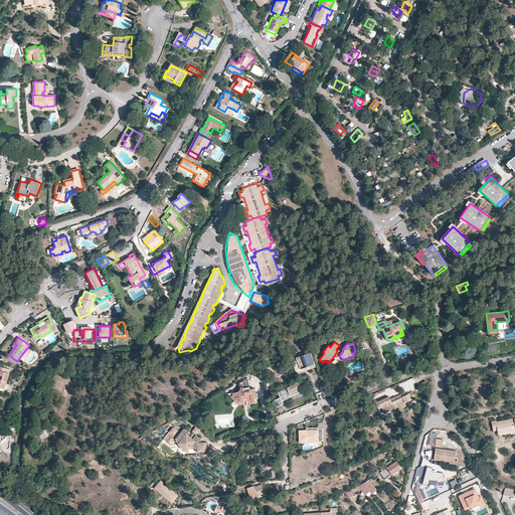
[(348,358),(357,357),(355,343),(353,343),(355,352),(353,352),(353,356),(348,357),(348,358)]
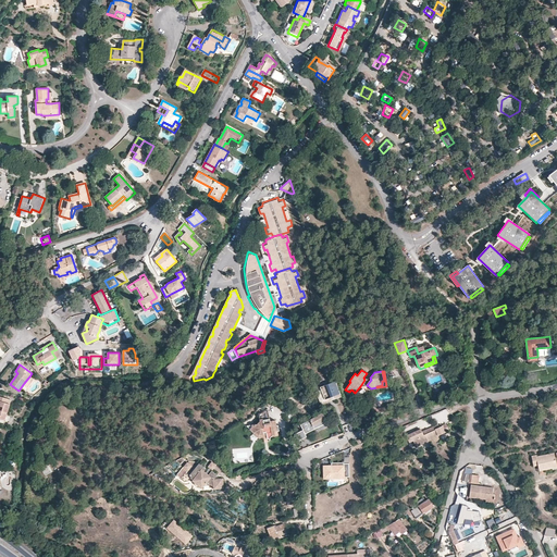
[(316,391),(321,405),(343,397),(338,383),(316,391)]
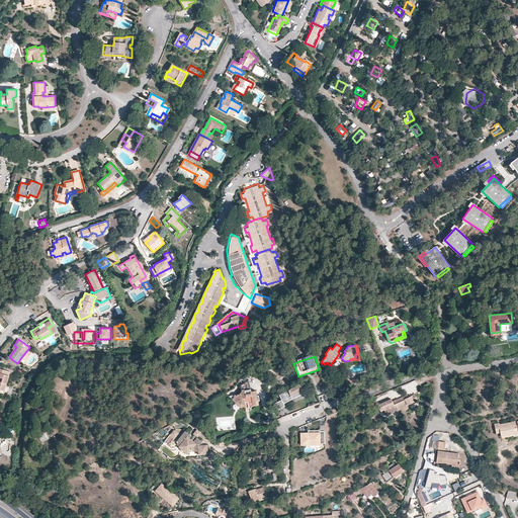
[(0,390),(4,391),(9,375),(5,374),(6,370),(0,368),(0,390)]
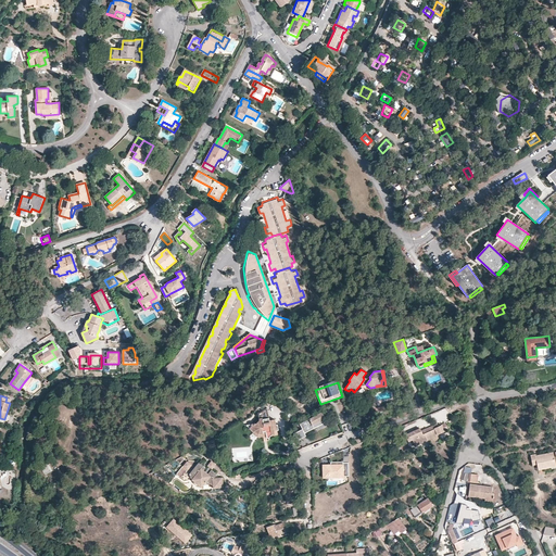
[(327,421),(321,412),(301,424),(304,428),(306,432),(327,421)]
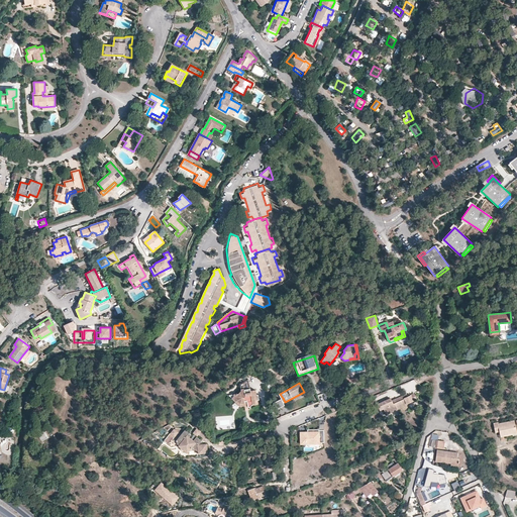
[(244,401),(246,401),(247,407),(250,408),(251,405),(256,404),(257,403),(257,400),(259,400),(257,395),(256,395),(255,390),(250,391),(249,385),(240,387),(240,392),(238,394),(234,395),(234,396),(232,399),(235,402),(236,401),(238,403),(240,404),(244,403),(244,401)]
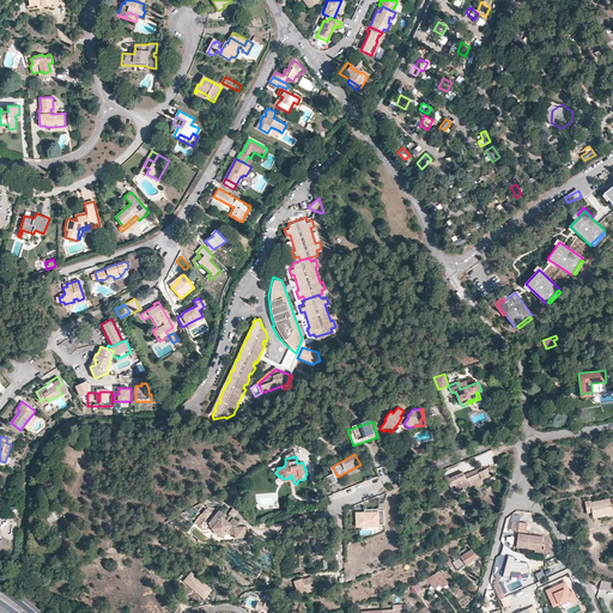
[(491,467),(484,471),(483,467),(465,475),(463,472),(447,479),(450,486),(454,484),(457,491),(471,484),(493,473),(491,467)]
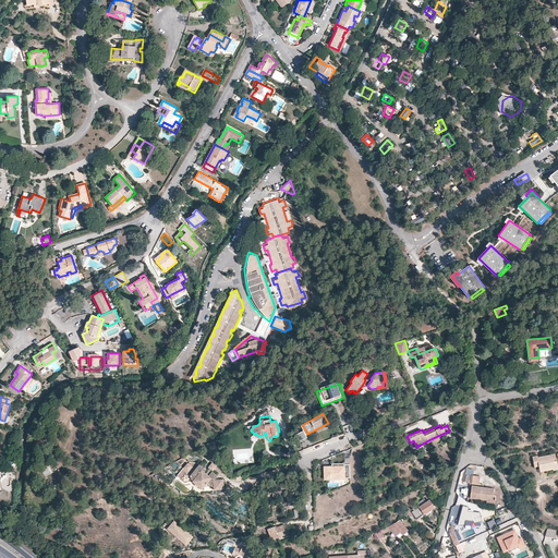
[(300,441),(308,437),(307,434),(305,429),(296,435),(300,441)]
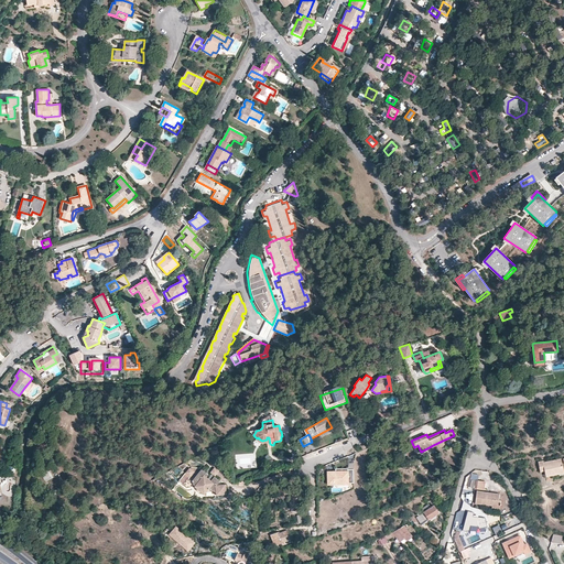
[(257,438),(262,444),(267,443),(268,447),(270,446),(270,444),(269,437),(267,437),(267,440),(262,441),(260,440),(258,437),(257,438)]
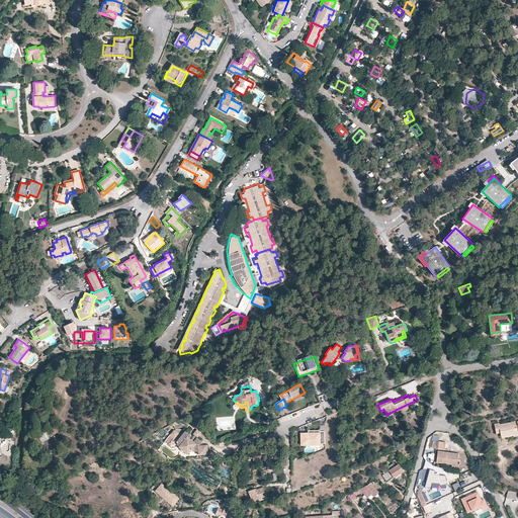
[(517,433),(517,428),(516,420),(500,424),(500,423),(495,424),(497,434),(502,433),(502,435),(513,432),(514,434),(517,433)]
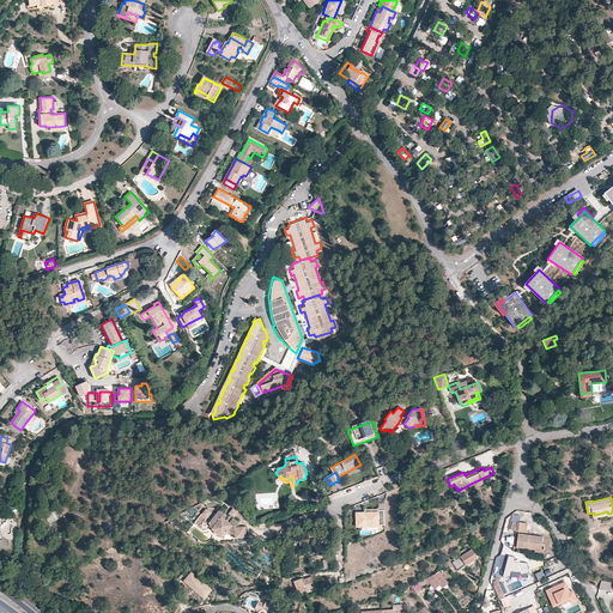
[(378,523),(384,523),(384,509),(378,509),(378,508),(364,508),(364,511),(356,511),(356,526),(362,525),(362,522),(372,522),(372,525),(378,525),(378,523)]
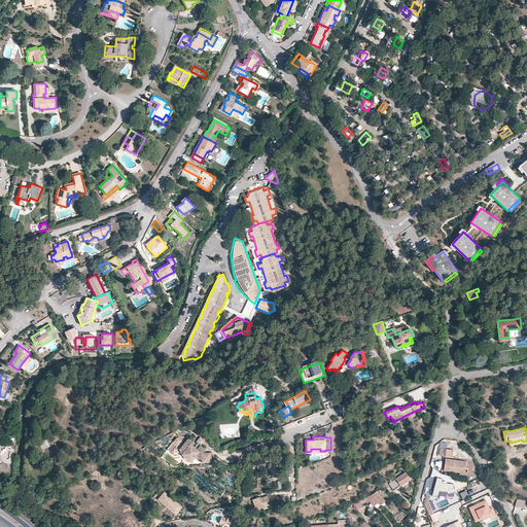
[(176,454),(178,453),(189,463),(190,461),(194,461),(196,461),(199,461),(200,462),(201,464),(211,462),(210,458),(205,459),(204,454),(204,450),(199,447),(196,451),(191,447),(188,445),(190,443),(190,442),(186,438),(182,444),(176,437),(173,441),(176,445),(169,452),(171,454),(173,455),(174,455),(175,455),(176,454)]
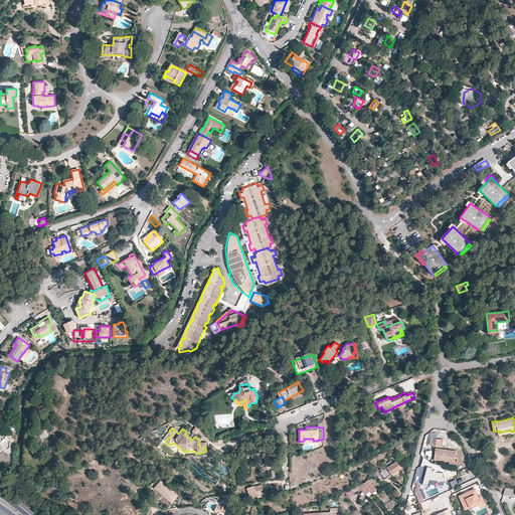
[(433,444),(432,448),(443,449),(444,441),(436,440),(435,445),(433,444)]
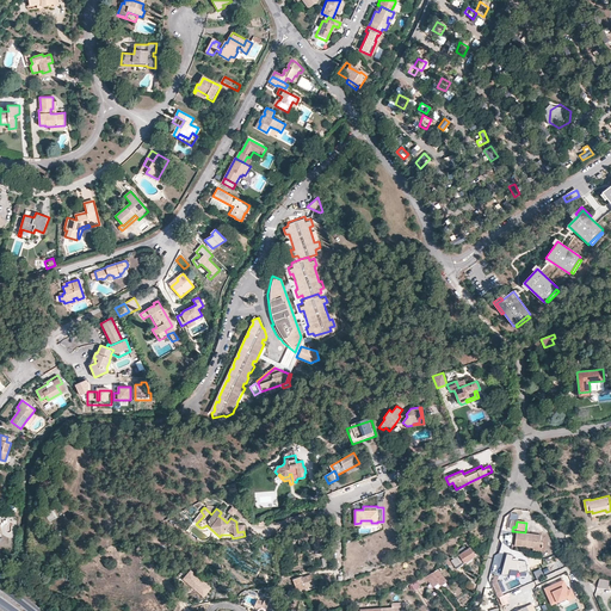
[(544,535),(548,531),(539,522),(536,525),(544,535)]
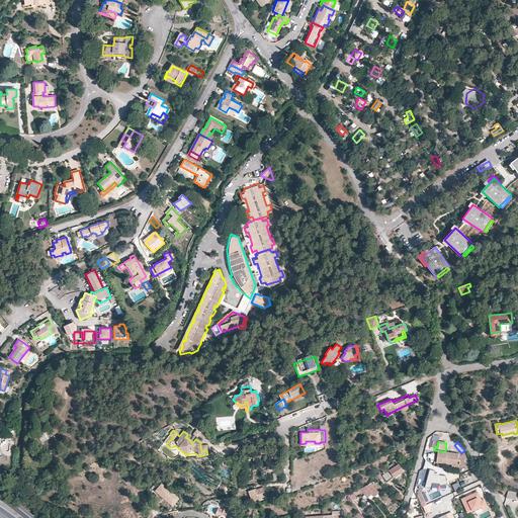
[(273,446),(266,448),(268,454),(264,456),(264,459),(267,467),(272,465),(271,462),(273,461),(272,459),(278,458),(273,446)]
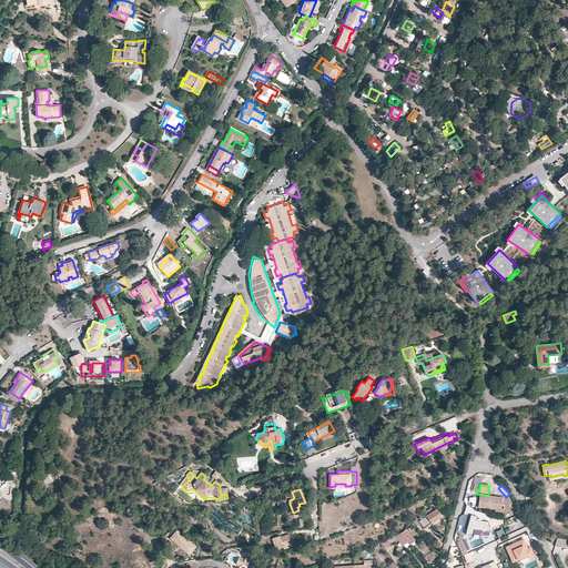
[(503,504),(504,498),(480,495),(478,507),(490,509),(495,509),(495,510),(495,511),(504,513),(504,509),(505,508),(504,507),(505,504),(503,504)]
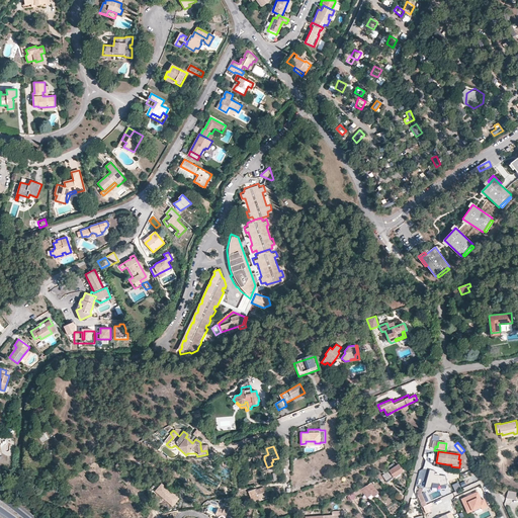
[(330,463),(330,453),(296,465),(296,477),(305,476),(307,471),(330,463)]
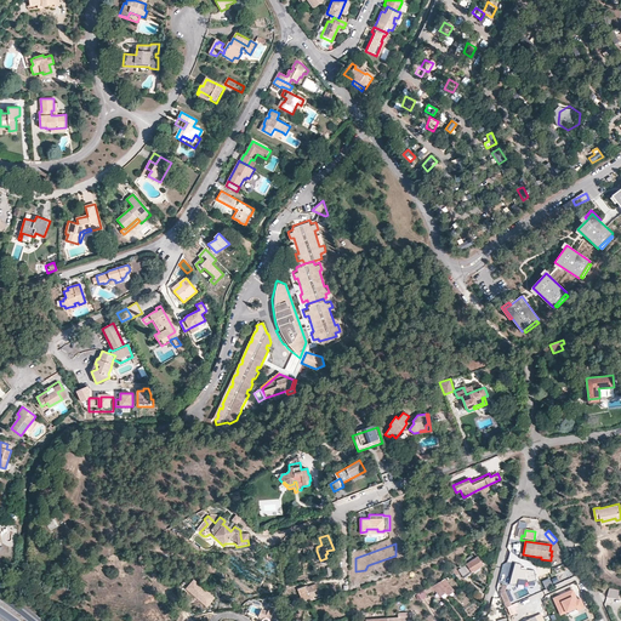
[(459,569),(463,577),(483,564),(478,557),(474,559),(472,556),(465,560),(467,563),(459,569)]
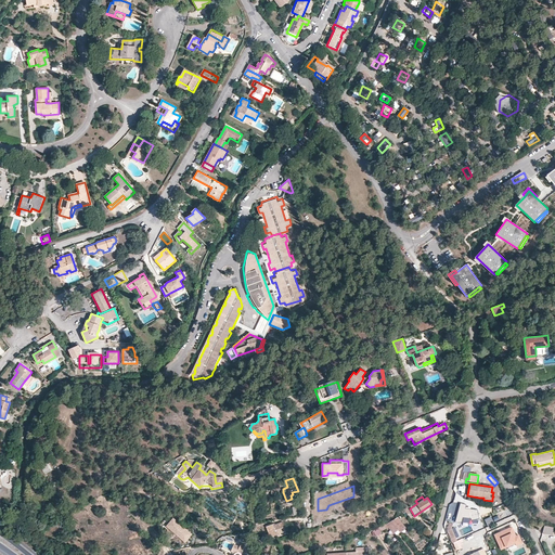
[(479,518),(478,510),(466,508),(466,504),(461,503),(455,521),(457,523),(479,518)]
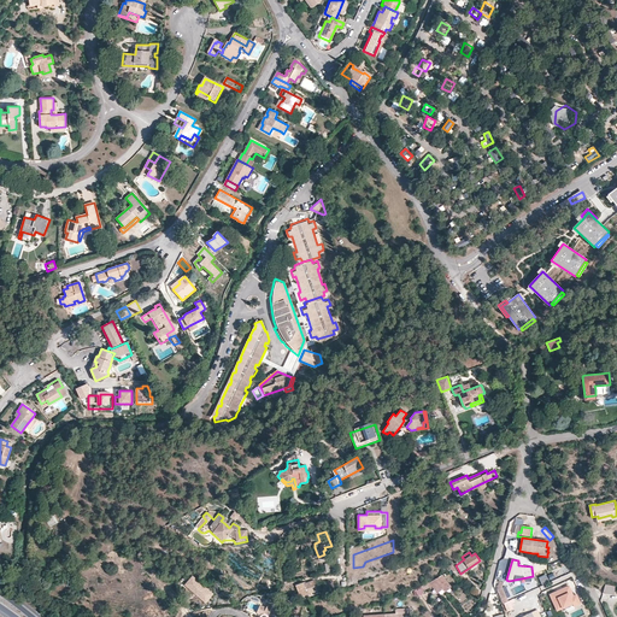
[(438,592),(442,587),(446,591),(450,587),(441,575),(429,582),(430,583),(438,592)]
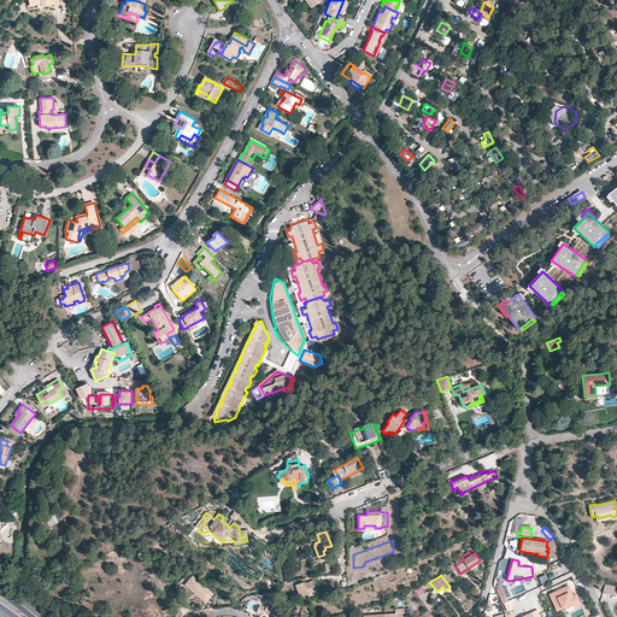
[(213,594),(193,576),(186,585),(194,592),(197,589),(199,593),(198,595),(206,603),(213,594)]
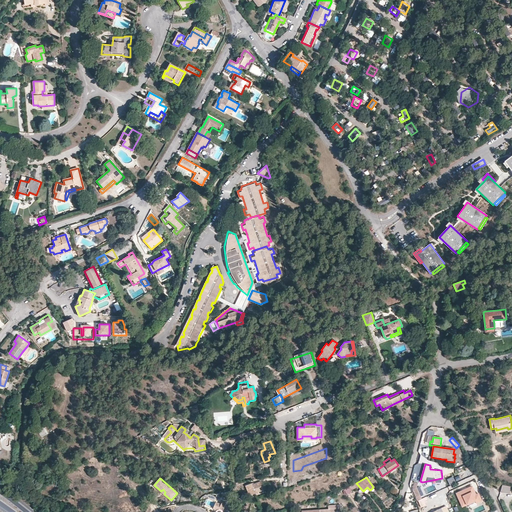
[(451,487),(457,484),(455,478),(448,481),(451,487)]
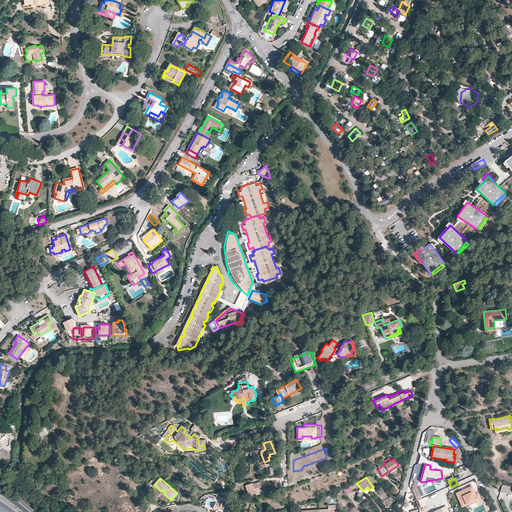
[(262,486),(262,484),(258,486),(257,482),(246,486),(248,493),(252,494),(256,493),(254,489),(262,486)]
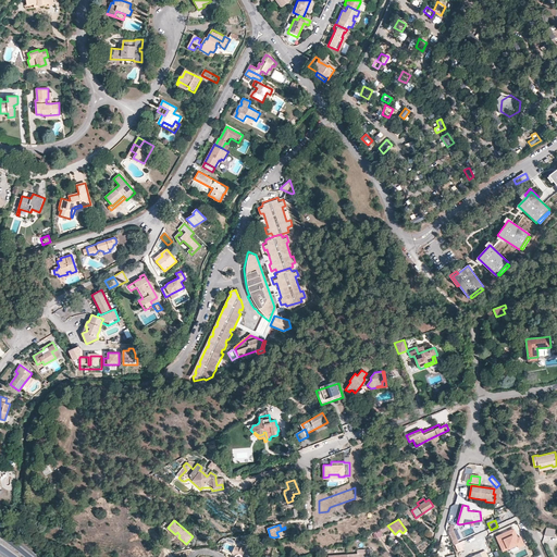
[(447,524),(446,530),(449,536),(453,546),(458,544),(453,531),(453,525),(447,524)]
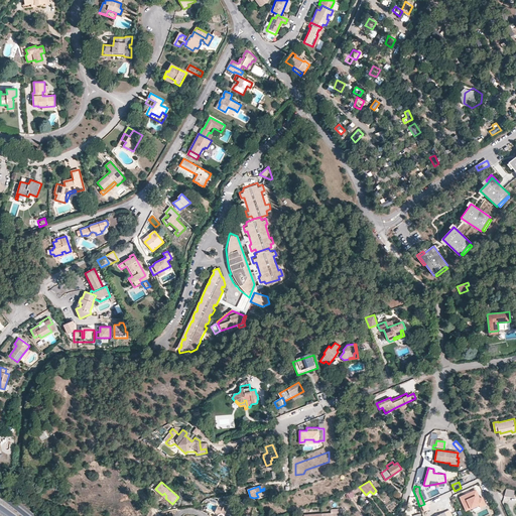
[(477,489),(461,496),(467,509),(480,503),(482,506),(487,504),(483,496),(481,497),(477,489)]
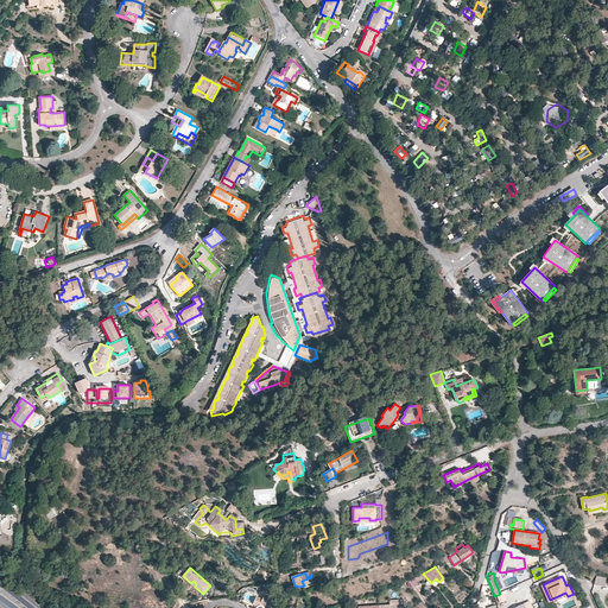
[(596,576),(594,584),(606,586),(606,577),(596,576)]
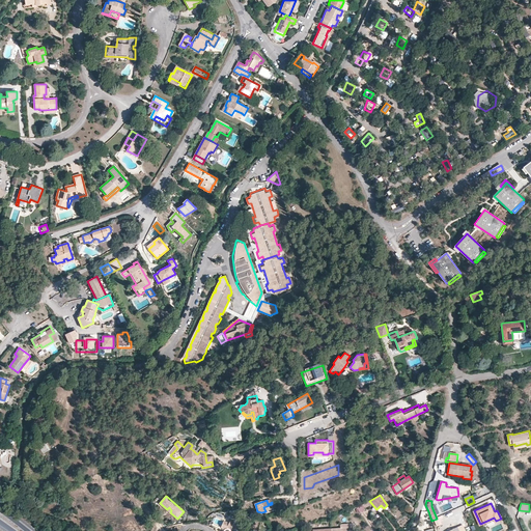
[(240,530),(236,523),(234,523),(235,521),(231,520),(229,523),(224,521),(221,529),(224,530),(240,530)]
